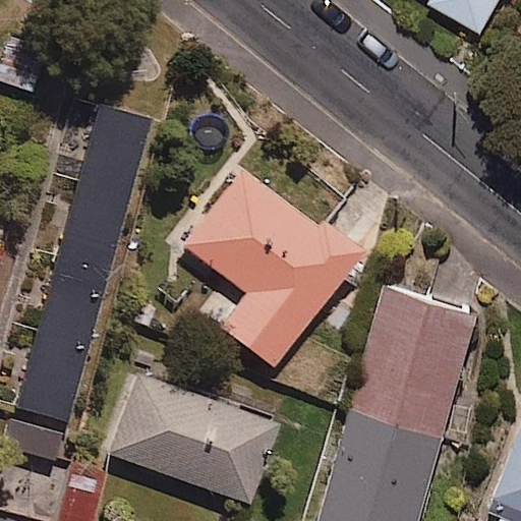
[(428,0),(428,1),(477,30),(494,0),(428,0)]
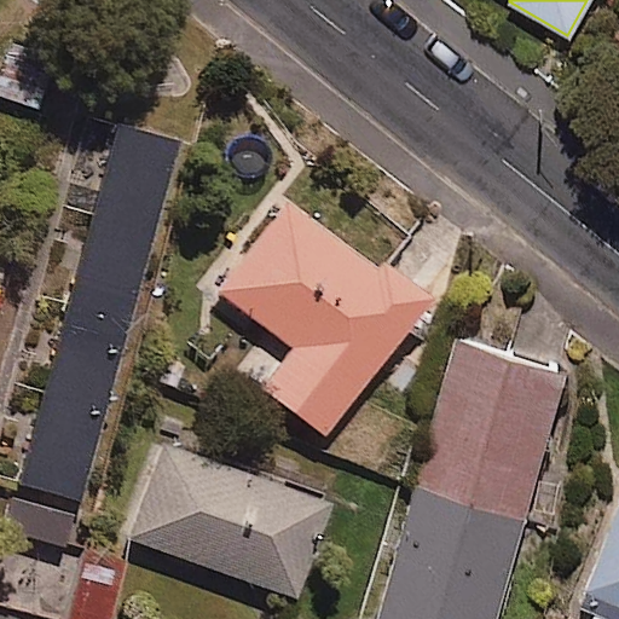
[(55,59),(0,39),(0,94),(36,109),(55,59)]
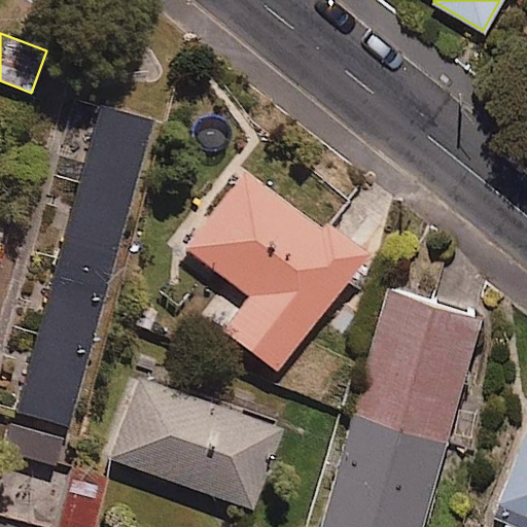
[(153,119),(102,106),(20,414),(71,428),(153,119)]
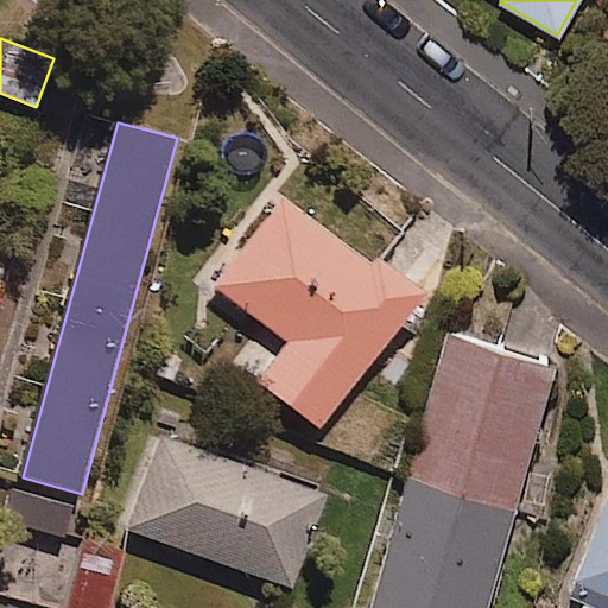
[(362,261),(280,196),(210,284),(289,347),(263,378),(322,425),(426,295),(371,251),(362,261)]
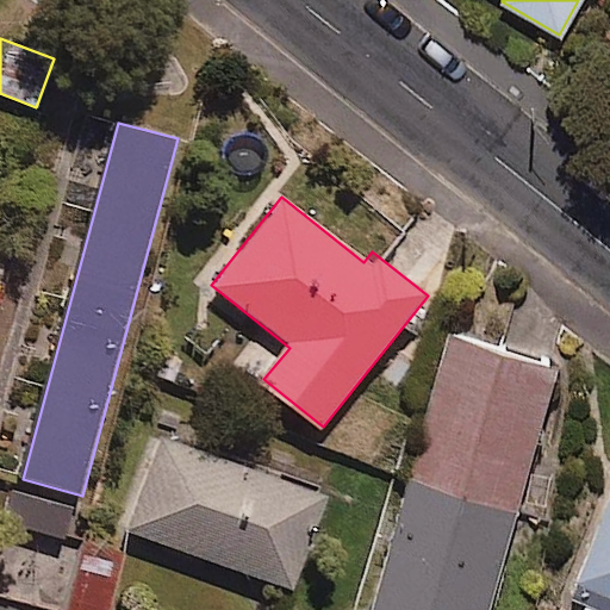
[(495,609),(568,362),(456,329),(372,609),(495,609)]
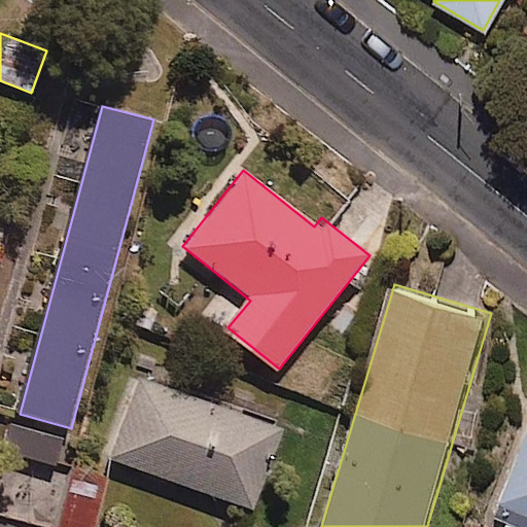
[(283,427),(142,377),(112,459),(254,510),(283,427)]
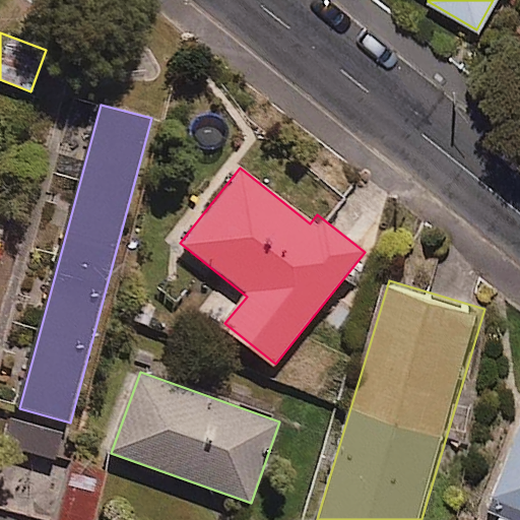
[(61,435),(16,425),(10,449),(55,459),(61,435)]
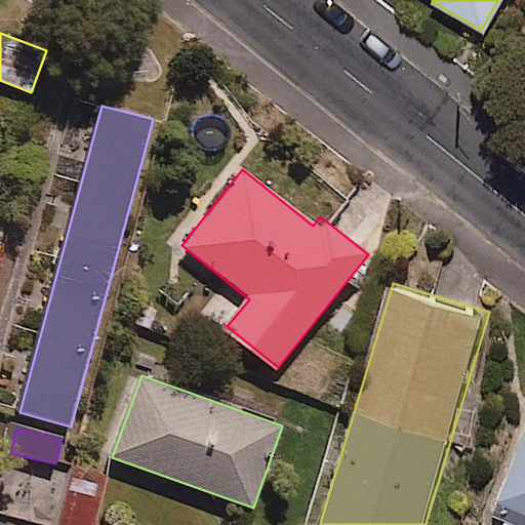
[(524,524),(524,435),(497,505),(524,516),(520,524),(524,524)]
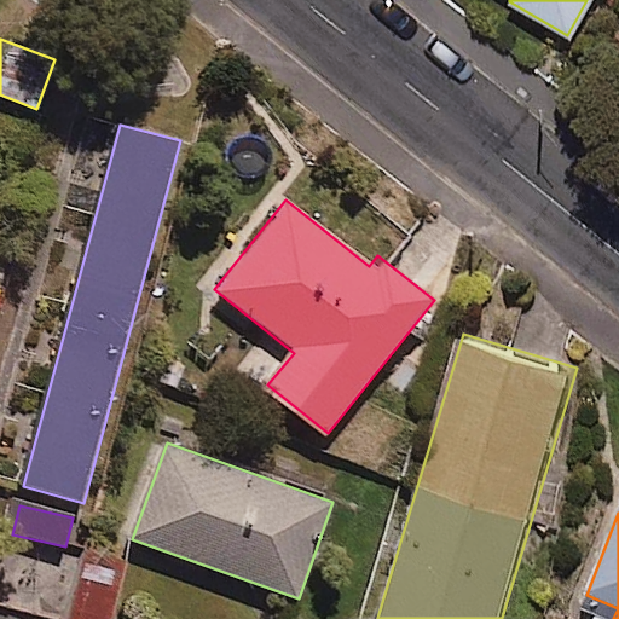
[(110,618),(131,555),(90,543),(65,618),(110,618)]
